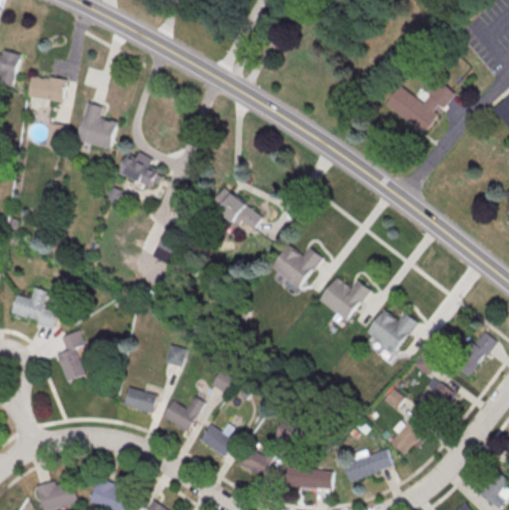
[(19,51),(0,47),(0,78),(14,81),(19,51)]
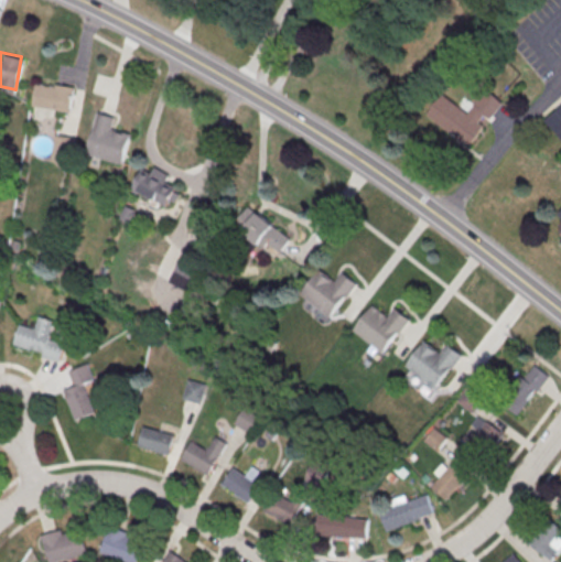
[(73,86),(34,79),(29,114),(53,118),(54,107),(68,109),(73,86)]
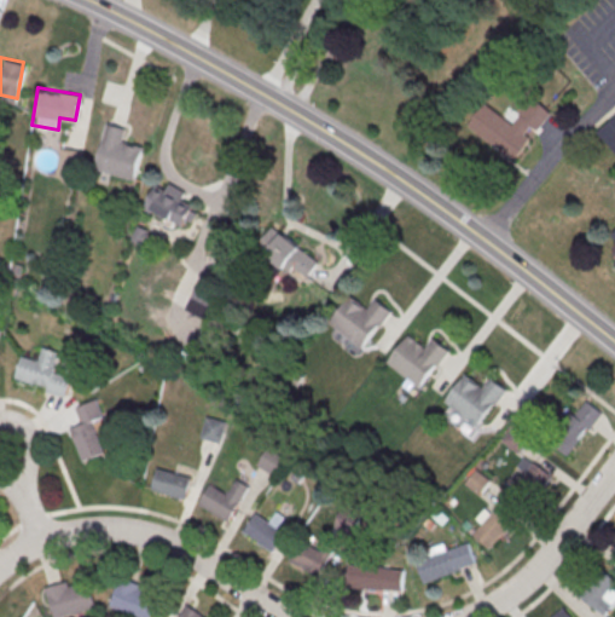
[(466,127),(483,105),(511,127),(532,101),(549,114),(534,132),(529,128),(524,134),(529,138),(522,153),(510,161),(466,127)]
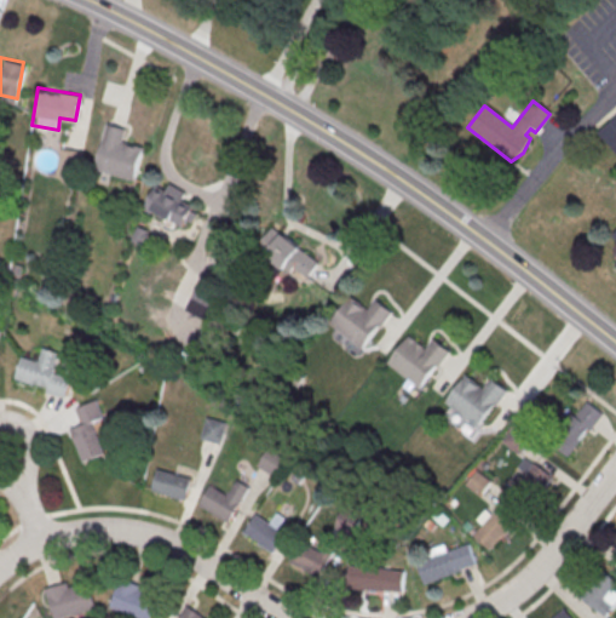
[(615,116),(615,245),(609,238),(615,230),(615,153),(598,133),(615,116)]
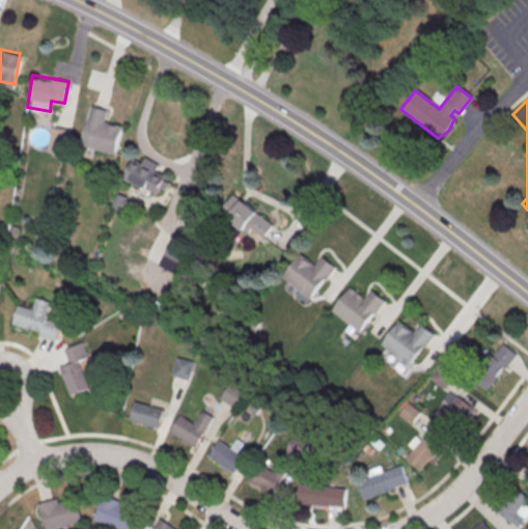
[(120,124),(106,120),(108,109),(88,104),(79,142),(114,151),(120,124)]
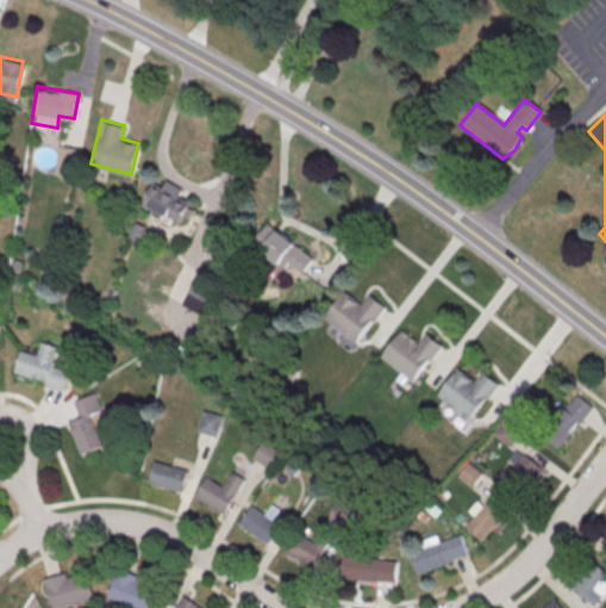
[(64,169),(66,152),(57,150),(56,168),(64,169)]
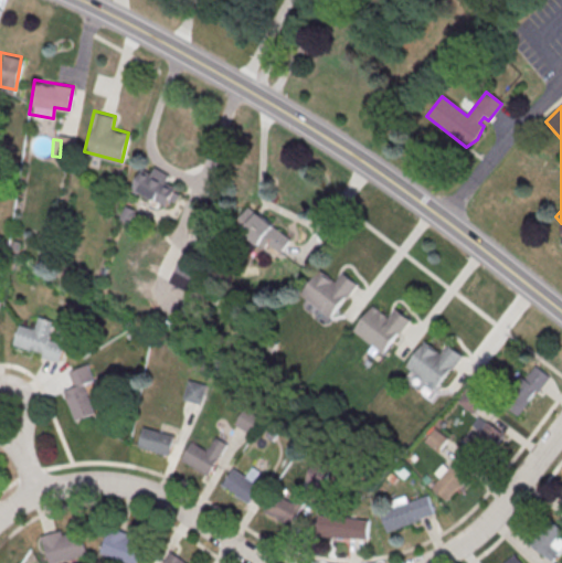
[(147,171),(145,169),(131,180),(158,211),(178,193),(165,179),(167,177),(156,163),(147,171)]
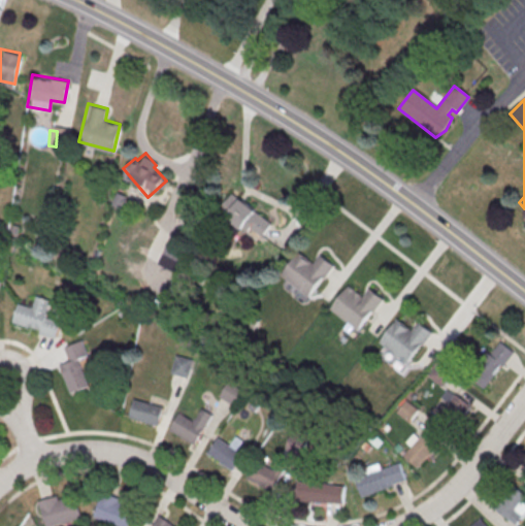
[(270,219),(231,192),(219,211),(258,237),(270,219)]
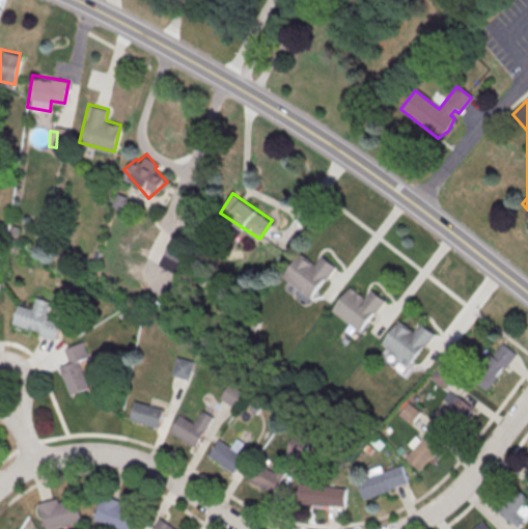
[(161,253),(181,263),(193,241),(173,230),(161,253)]
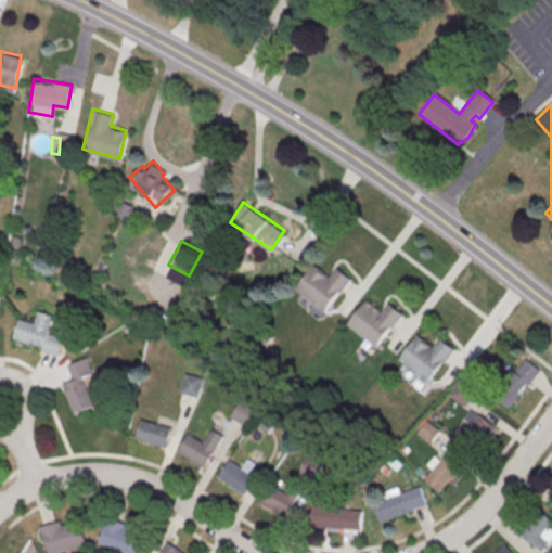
[(323,313),(349,280),(335,269),(329,278),(312,266),(293,290),(323,313)]
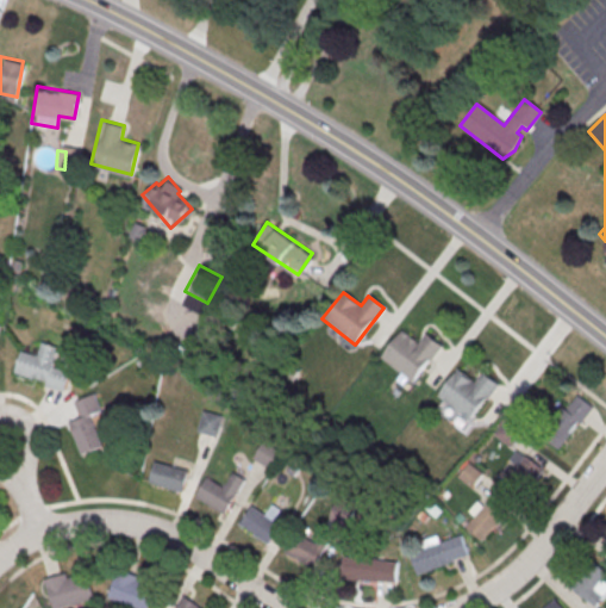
[(412,384),(441,347),(426,335),(418,345),(401,332),(380,358),(412,384)]
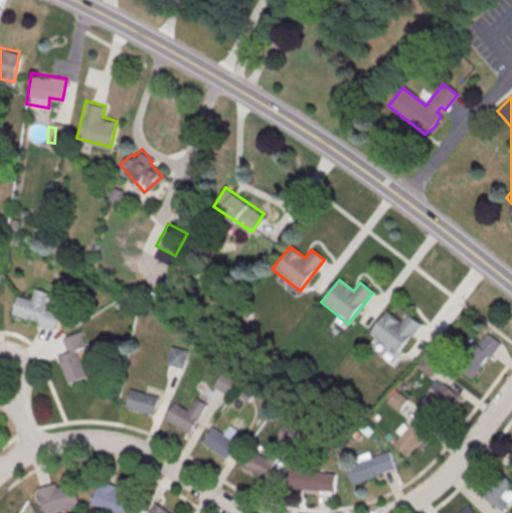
[(52,327),(57,309),(43,306),(47,292),(30,287),(27,297),(15,294),(9,315),(52,327)]
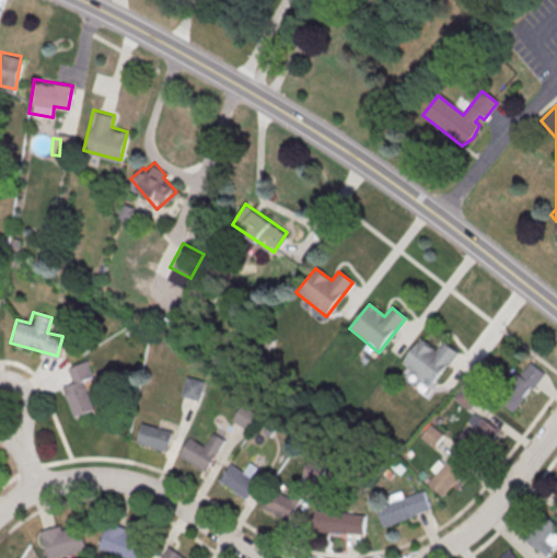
[(430,387),(457,353),(443,343),(436,351),(420,339),(401,363),(430,387)]
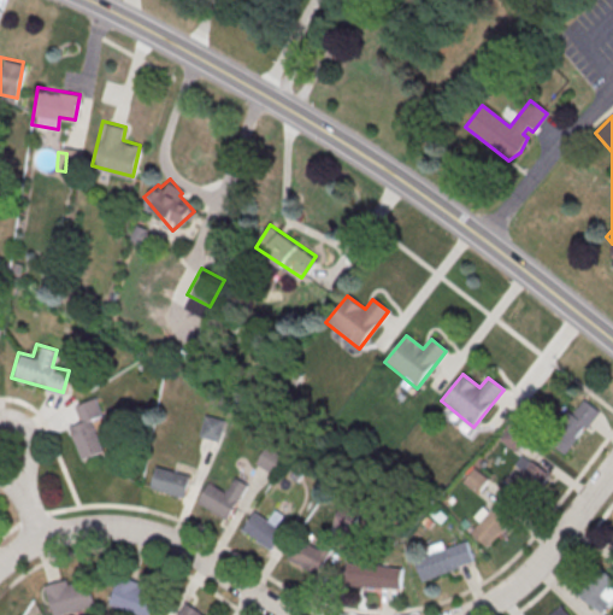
[(66,423),(80,457),(101,449),(92,421),(102,417),(94,396),(72,404),(77,419),(66,423)]
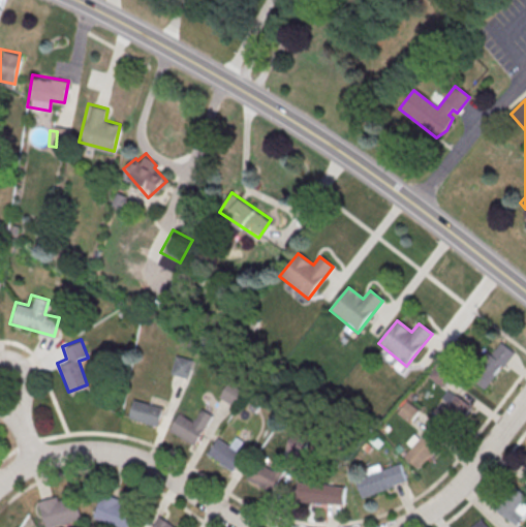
[(185,376),(191,360),(175,353),(168,371),(185,376)]
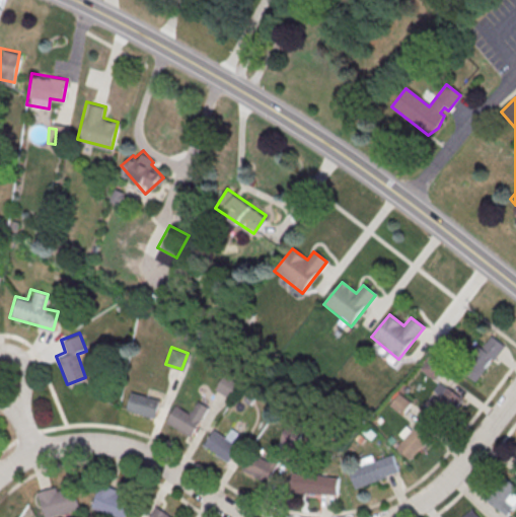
[(459,371),(474,383),(492,360),(476,348),(459,371)]
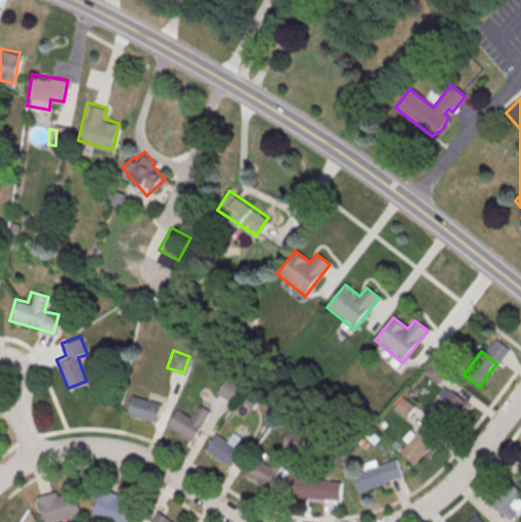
[(447,367),(432,357),(423,372),(437,382),(447,367)]
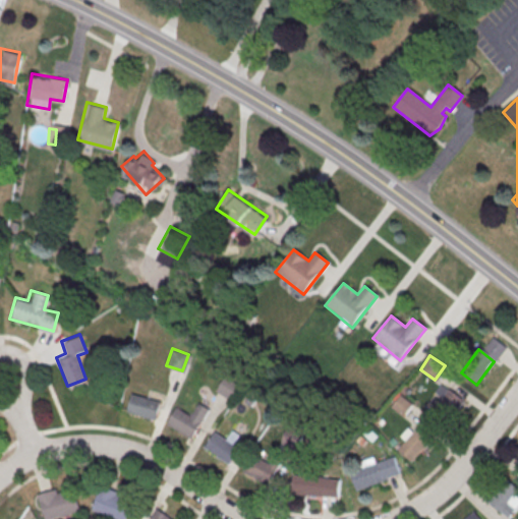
[(214,389),(229,398),(238,384),(223,373),(214,389)]
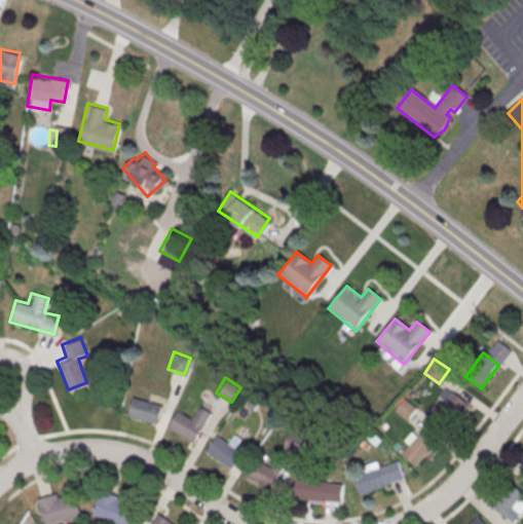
[(435,417),(450,429),(468,406),(452,394),(435,417)]
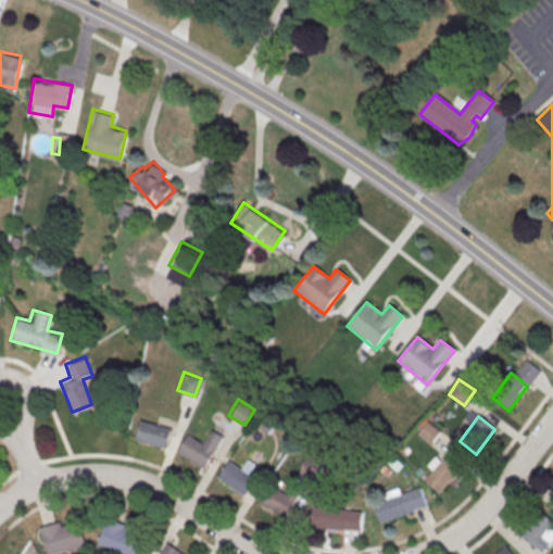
[(133,437),(164,447),(170,427),(139,417),(133,437)]
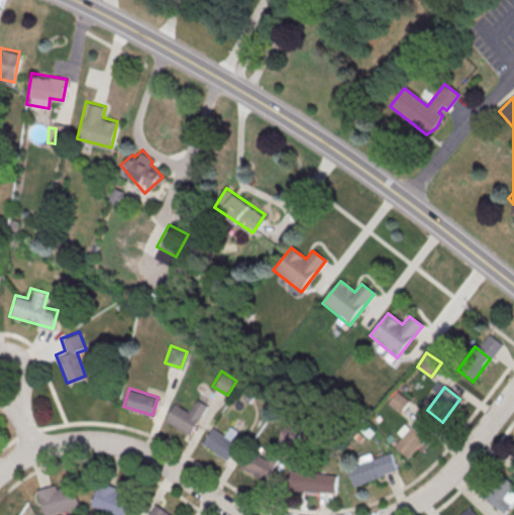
[(387,401),(398,410),(406,398),(395,390),(387,401)]
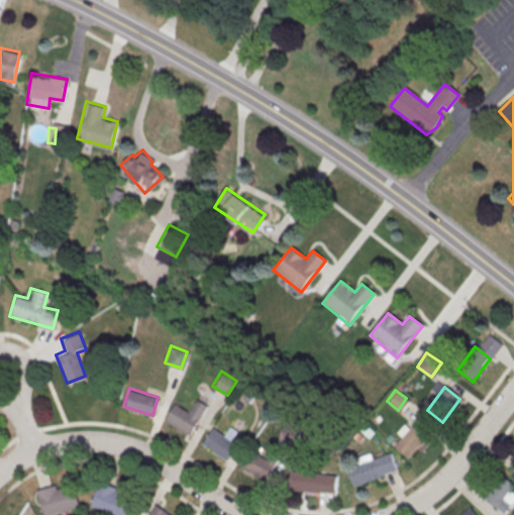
[(173,405),(163,422),(189,436),(206,406),(196,400),(188,414),(173,405)]
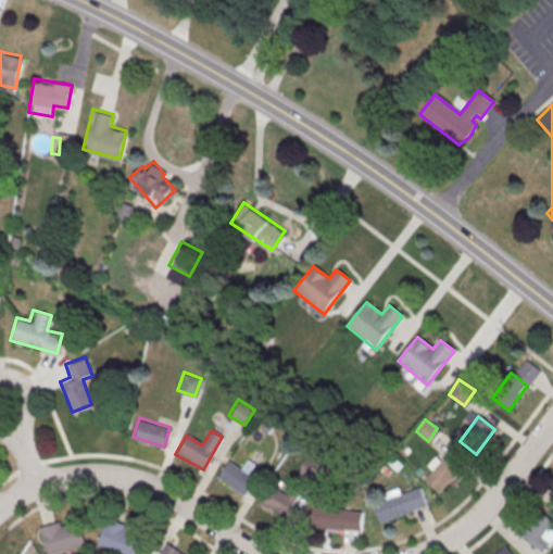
[(319,460),(303,455),(299,470),(314,476),(319,460)]
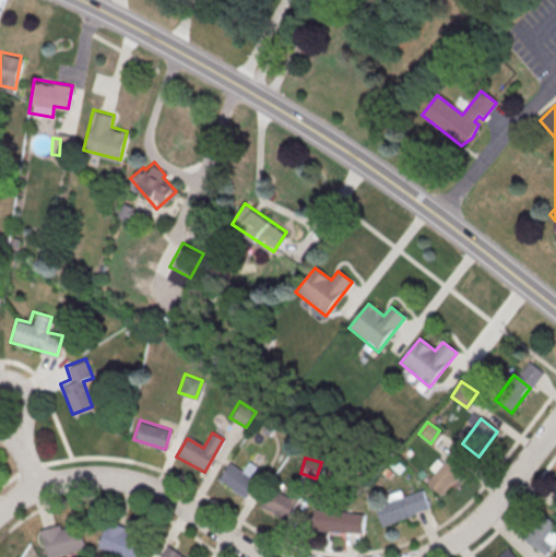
[(426,482),(441,496),(462,472),(447,459),(426,482)]
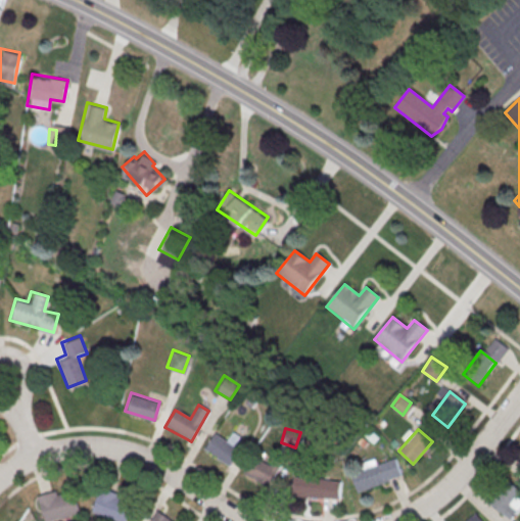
[(214,434),(203,451),(228,467),(239,451),(214,434)]
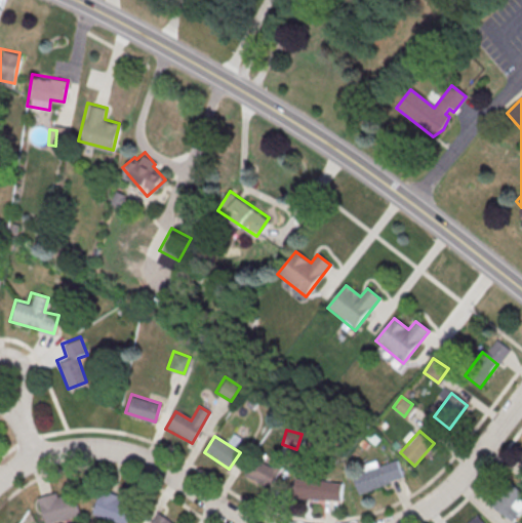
[(357,491),(401,476),(394,456),(376,463),(376,461),(350,471),(357,491)]
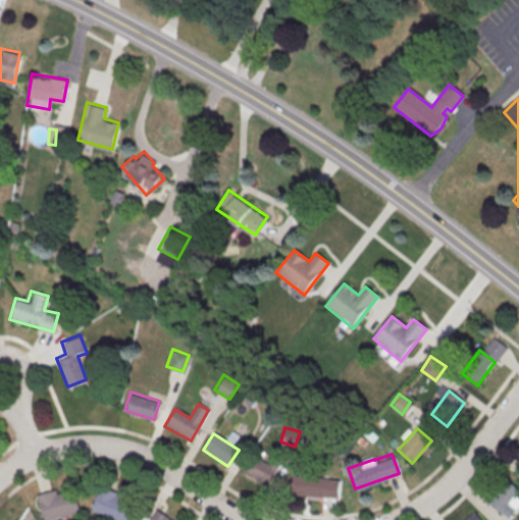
[(249,456),(241,474),(268,486),(281,460),(272,456),(268,465),(249,456)]
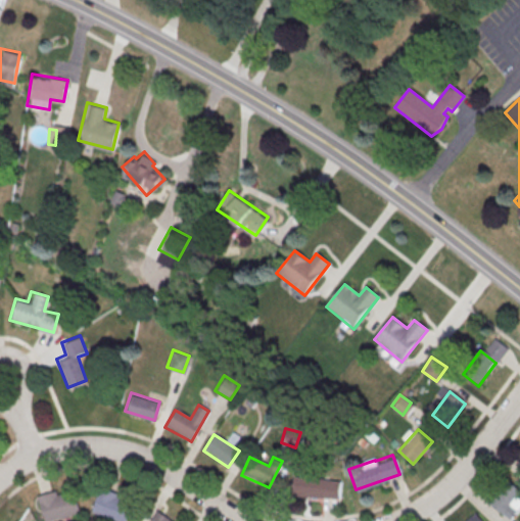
[(292,477),(339,480),(338,501),(290,496),(292,477)]
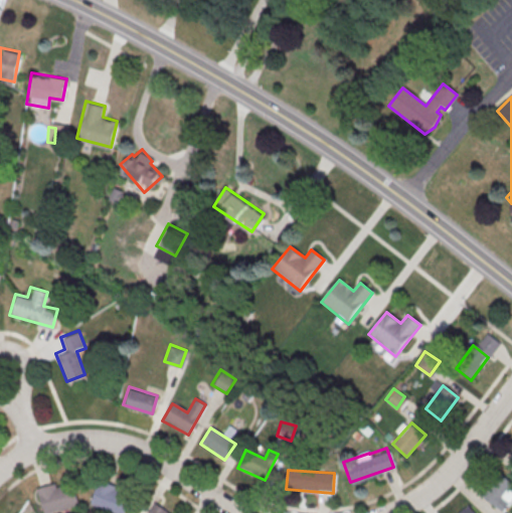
[(478,494),(493,506),(511,483),(496,471),(478,494)]
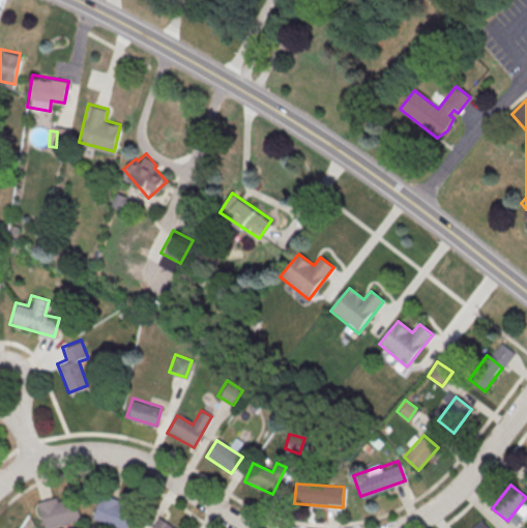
[(36,501),(44,526),(80,517),(72,492),(36,501)]
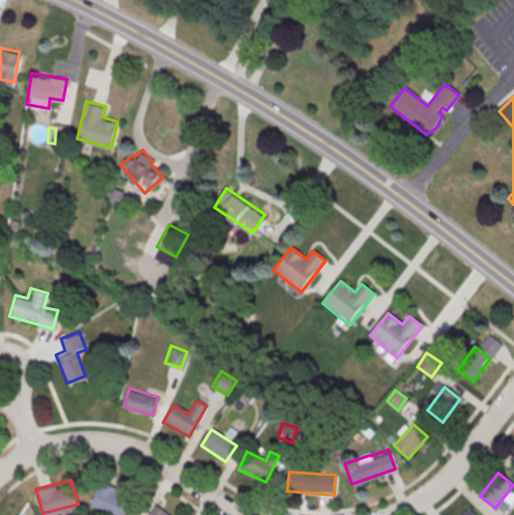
[(125,511),(125,487),(93,487),(93,511),(125,511)]
